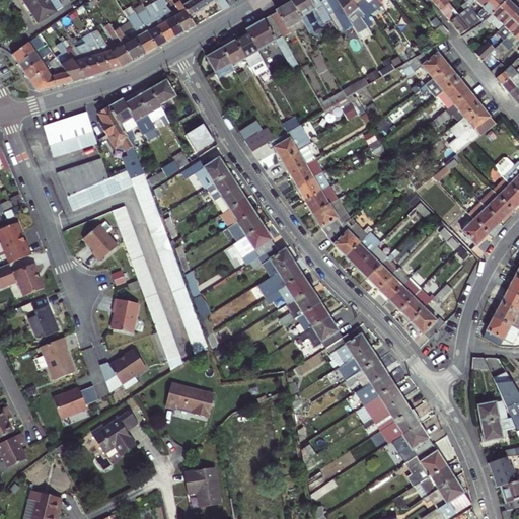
[(20,0),(28,9),(38,22),(61,5),(57,0),(20,0)]
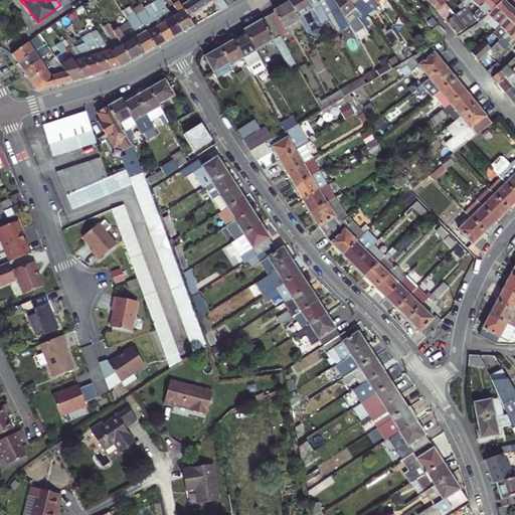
[(172,16),(166,8),(163,3),(161,0),(155,0),(152,2),(163,21),(173,36),(177,34),(182,31),(172,16)]
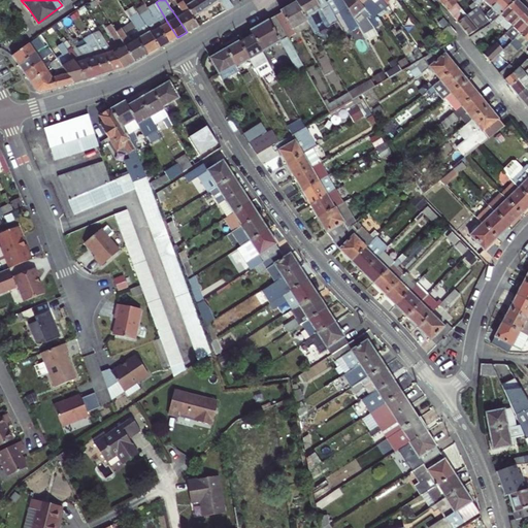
[(198,26),(193,18),(182,0),(173,0),(183,13),(176,17),(187,32),(191,30),(198,26)]
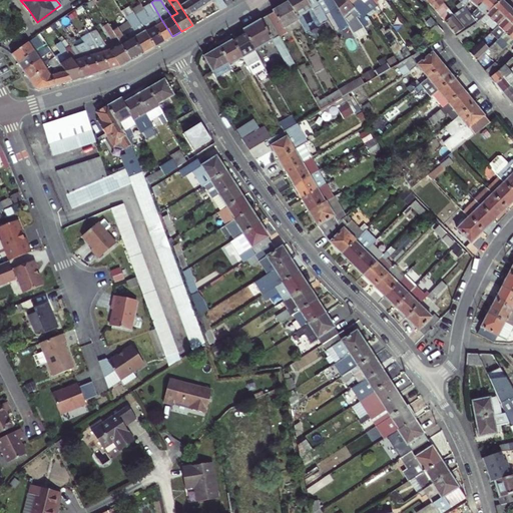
[(176,0),(187,17),(200,9),(213,0),(218,9),(225,5),(221,0),(176,0)]
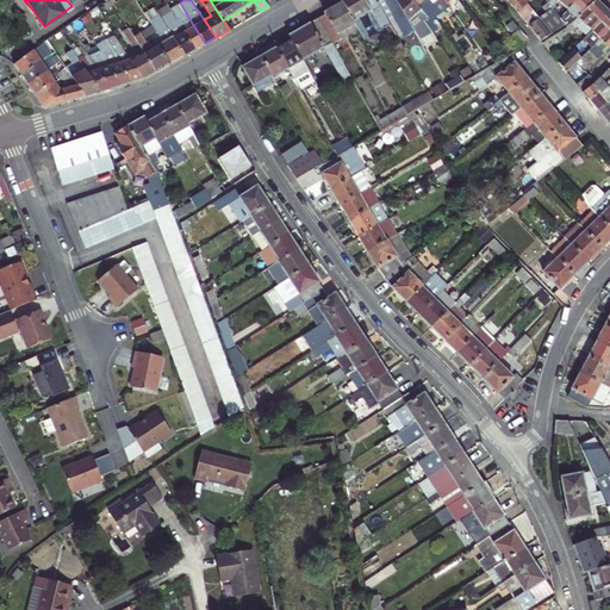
[(342,0),(338,2),(341,6),(356,33),(361,42),(387,27),(385,24),(371,0),(342,0)]
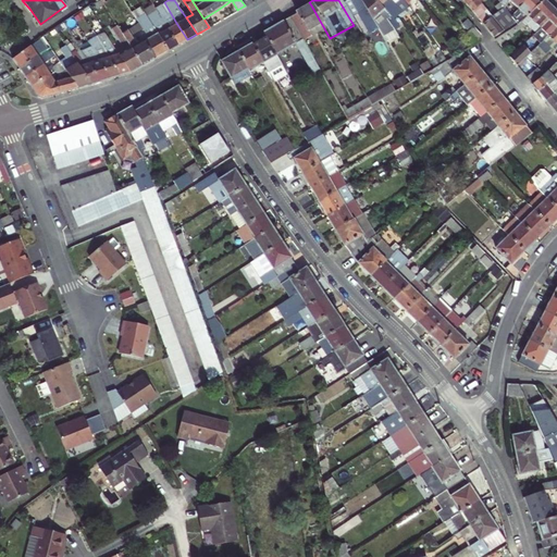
[(360,3),(358,0),(338,0),(351,22),(356,19),(363,32),(373,26),(360,3)]
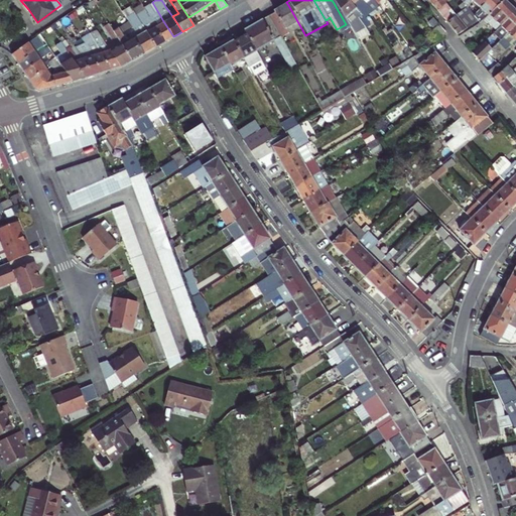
[(337,0),(334,3),(346,24),(348,28),(351,25),(346,19),(355,11),(345,0),(337,0)]
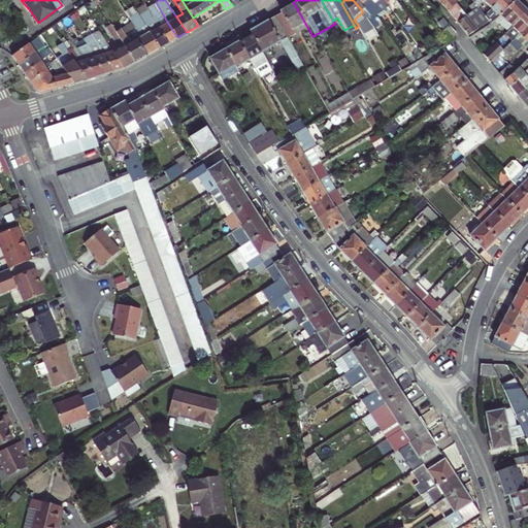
[(353,0),(363,11),(367,17),(364,21),(369,28),(373,25),(371,21),(377,15),(380,12),(376,9),(374,6),(368,0),(353,0)]
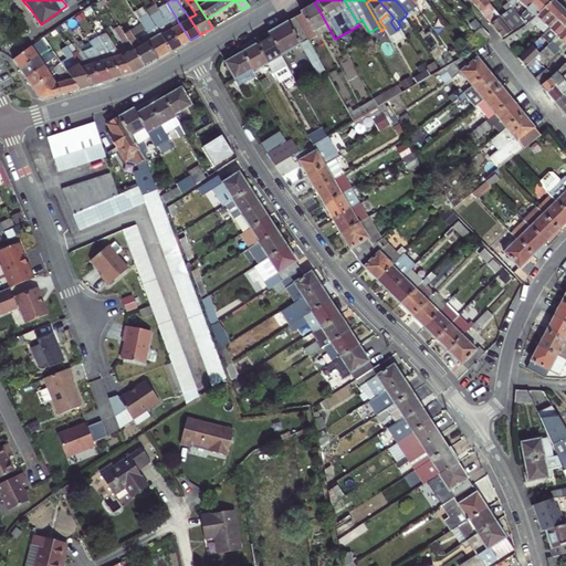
[(478,11),(486,3),(490,0),(472,0),(470,3),(473,7),(478,11)]
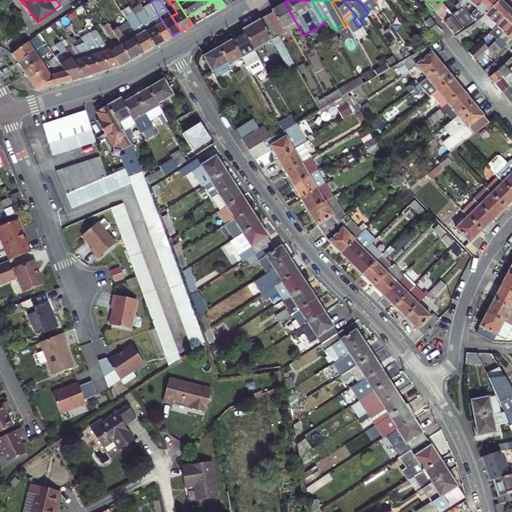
[(443,0),(440,3),(450,15),(453,12),(448,5),(443,0)]
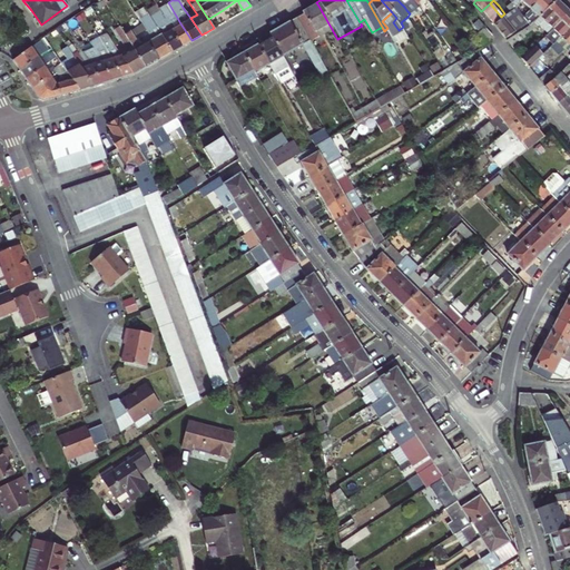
[(504,13),(512,7),(508,2),(505,0),(499,6),(504,13)]
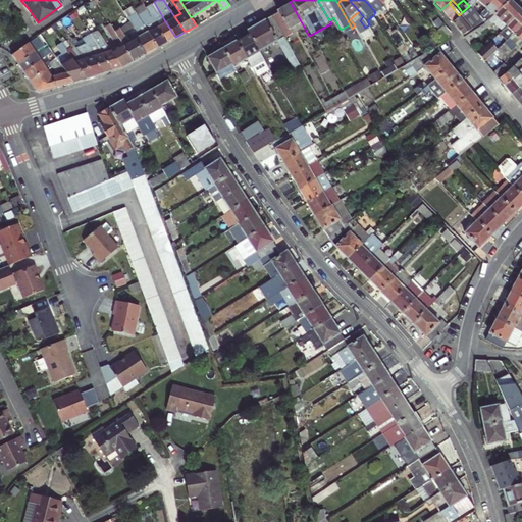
[(488,0),(490,1),(490,0),(473,0),(469,6),(475,14),(483,8),(480,6),(485,0),(488,0)]
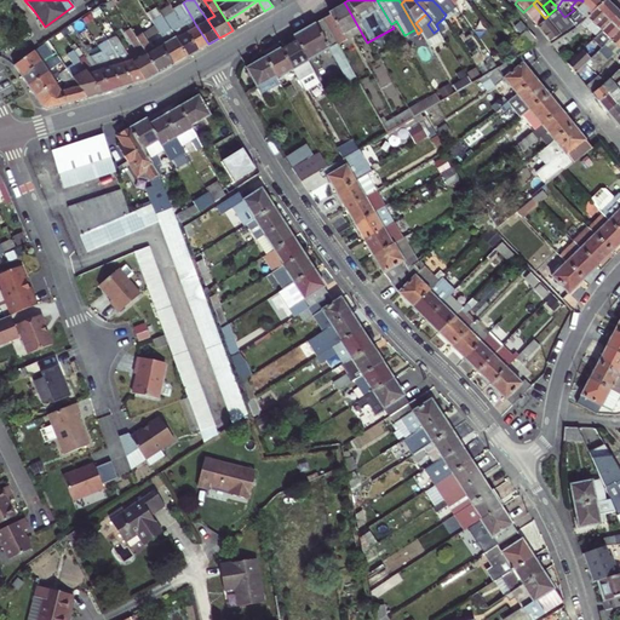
[(583,0),(583,1),(580,0),(577,0),(570,7),(574,10),(583,19),(586,17),(602,0),(583,0)]
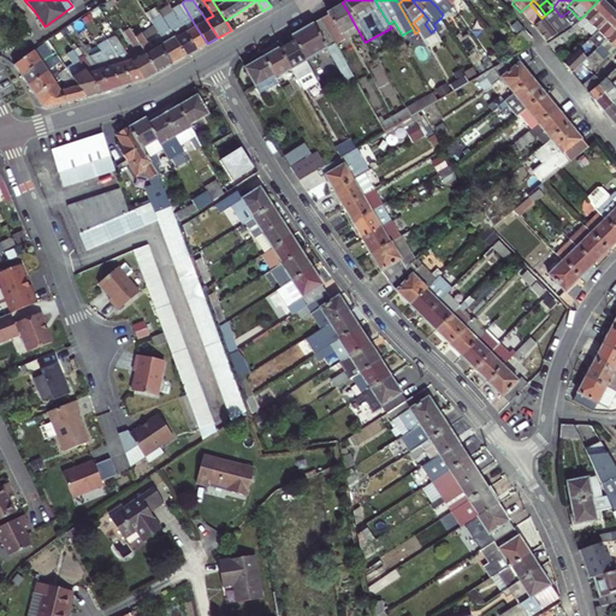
[(586,19),(597,30),(615,12),(602,0),(598,0),(582,17),(579,19),(575,22),(578,25),(586,19)]
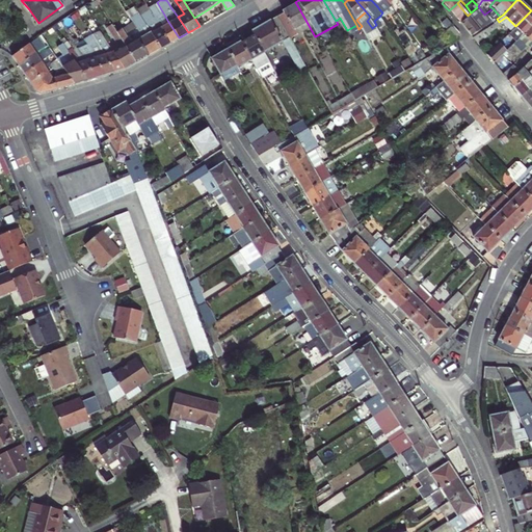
[(457,3),(449,10),(454,17),(459,23),(468,16),(457,3)]
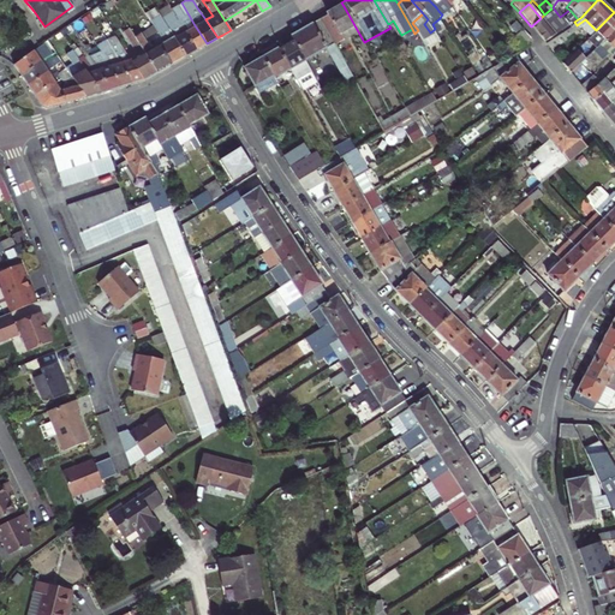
[(327,18),(318,23),(333,48),(341,43),(339,37),(352,30),(354,35),(359,34),(344,6),(330,13),(326,16),(327,18)]
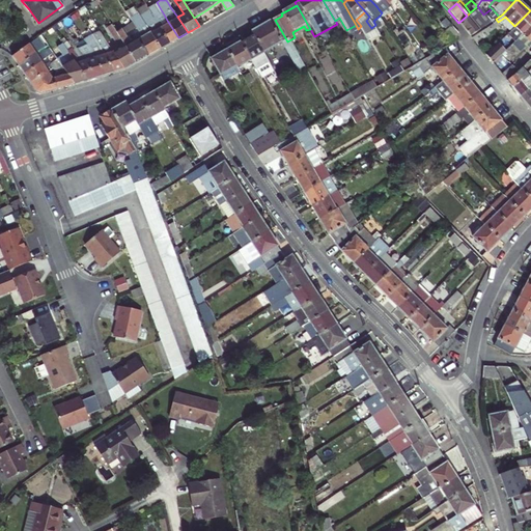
[(467,16),(458,23),(464,29),(470,35),(488,22),(483,15),(477,6),(470,12),(467,16)]
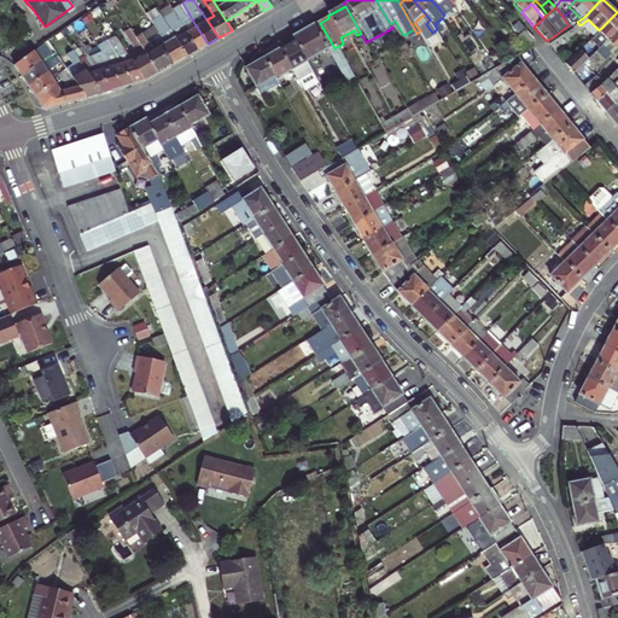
[(173,31),(161,13),(158,9),(152,12),(168,39),(161,44),(172,63),(179,59),(187,54),(175,36),(173,31)]
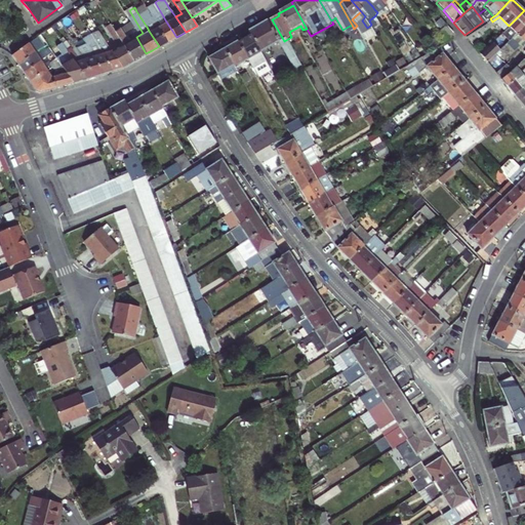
[(140,9),(136,11),(147,27),(150,24),(140,9)]
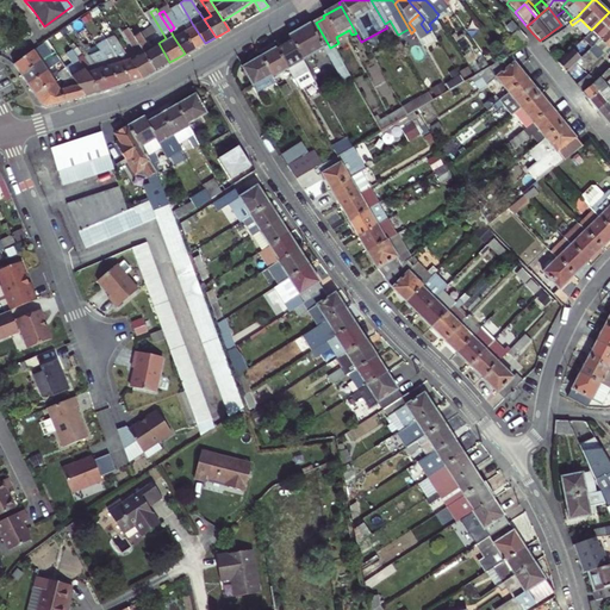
[(582,58),(601,39),(609,29),(609,13),(609,12),(591,30),(586,35),(591,39),(578,55),(582,58)]
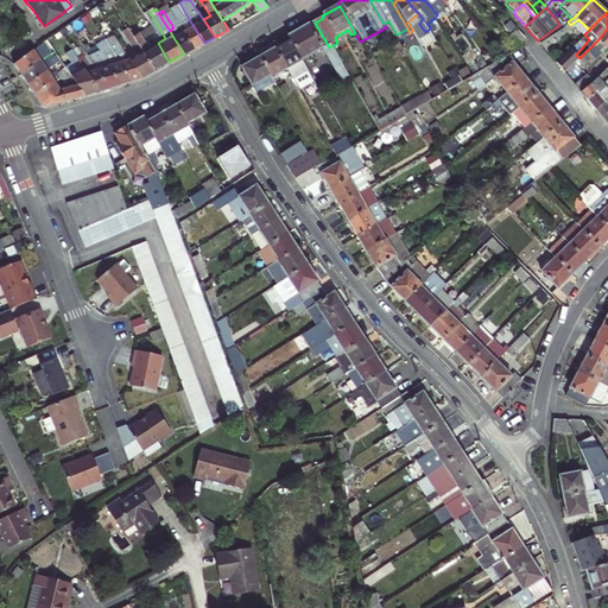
[(146,14),(144,16),(137,20),(151,44),(147,46),(133,21),(127,25),(130,30),(154,69),(156,69),(163,65),(169,62),(158,43),(154,38),(158,36),(146,14)]
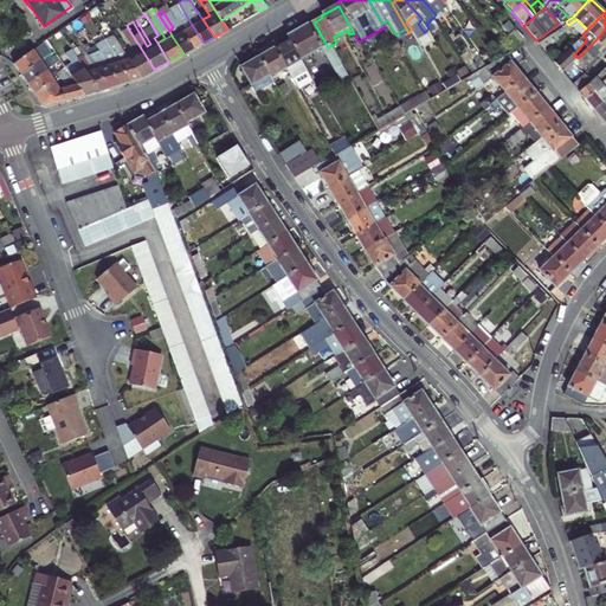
[(289,42),(301,63),(321,52),(335,76),(342,72),(328,47),(314,23),(298,31),(287,38),(289,42)]
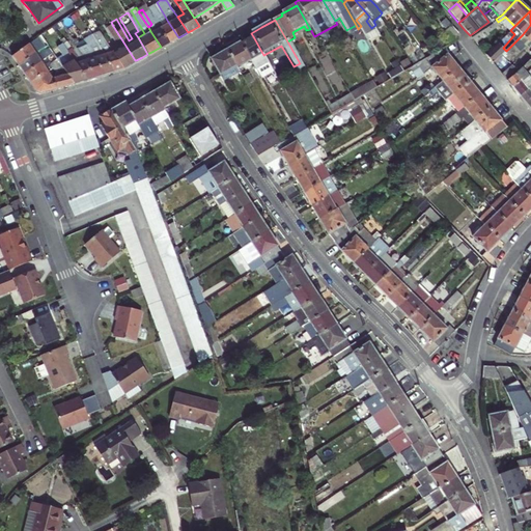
[(168,22),(160,26),(169,43),(173,40),(176,38),(178,37),(168,22)]
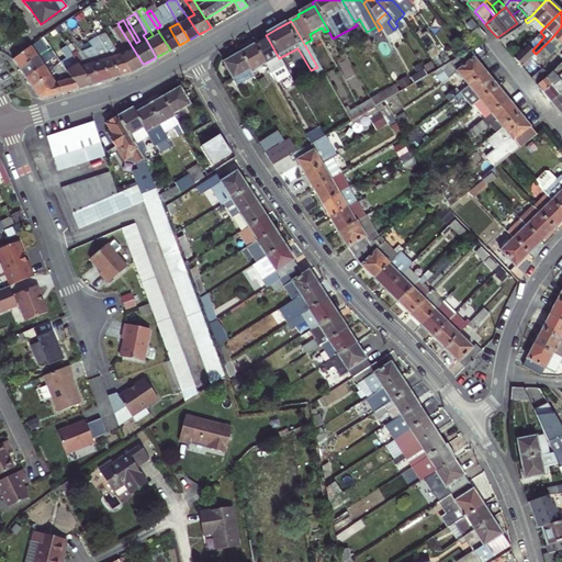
[(128,72),(131,70),(119,52),(103,27),(96,34),(122,75),(126,72),(128,72)]
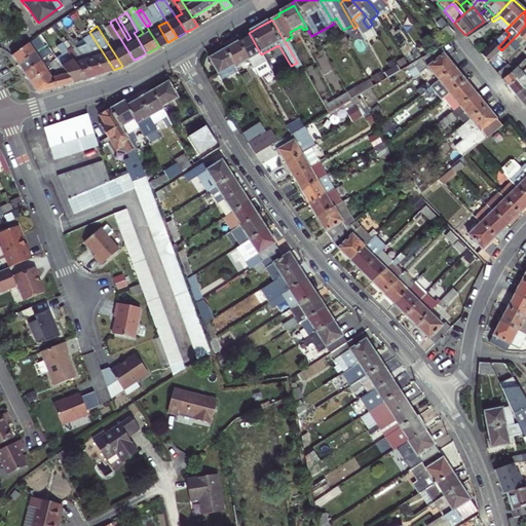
[(111,48),(122,66),(127,64),(134,60),(112,26),(109,28),(113,33),(111,34),(118,45),(111,48)]
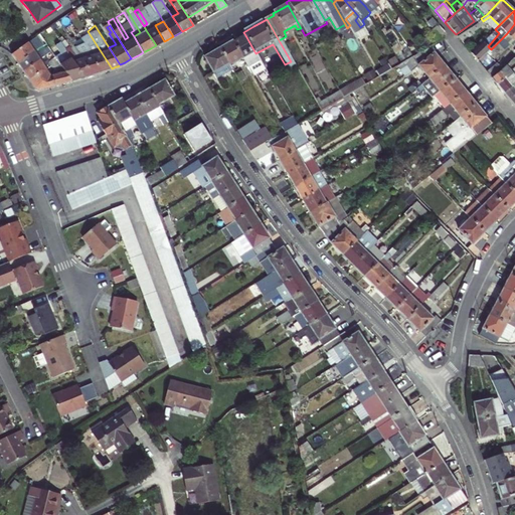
[(155,25),(146,30),(156,45),(160,43),(164,41),(155,25)]
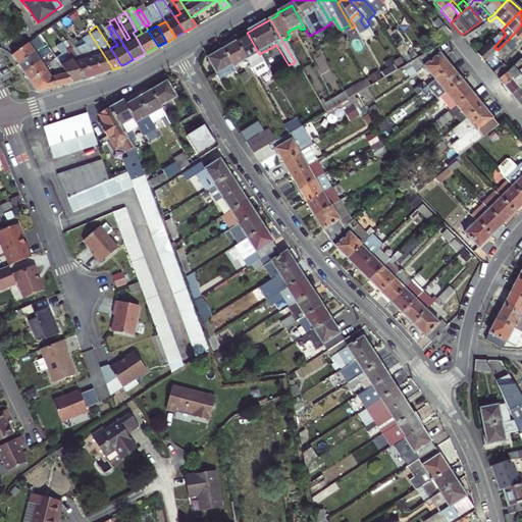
[(442,25),(431,35),(439,45),(444,43),(450,39),(450,35),(442,25)]
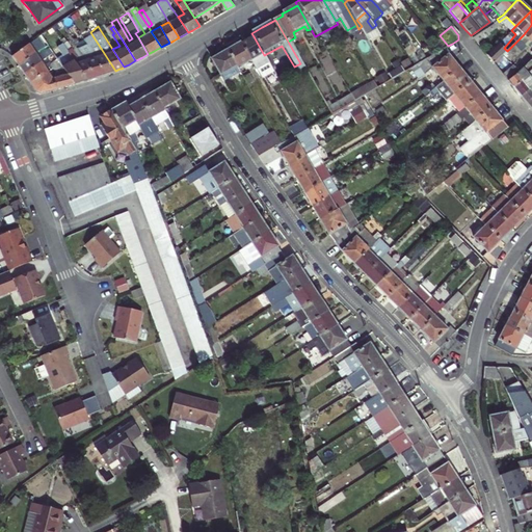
[(484,29),(473,37),(477,44),(488,34),(484,29)]
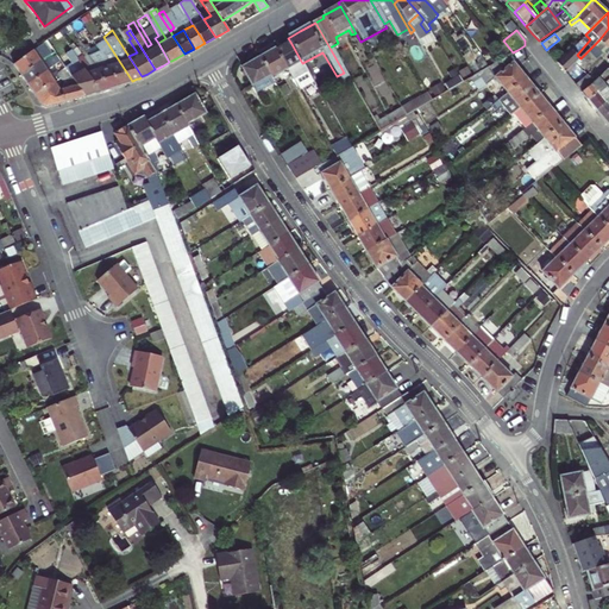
[(104,37),(93,42),(107,63),(120,85),(127,82),(132,81),(104,37)]
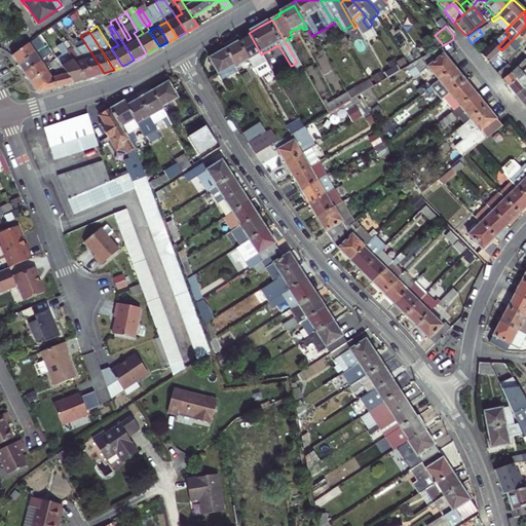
[(47,43),(41,34),(37,37),(43,46),(47,43)]
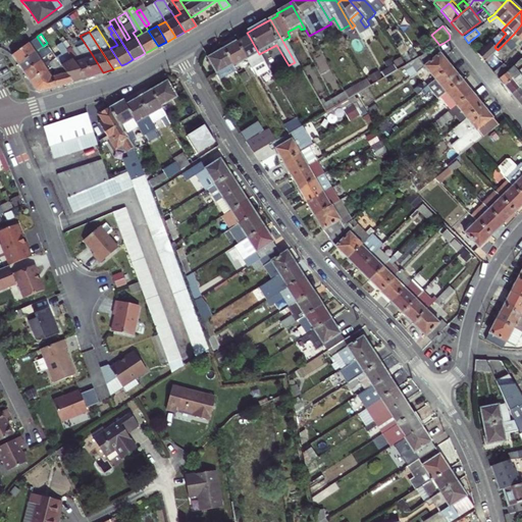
[(243,39),(236,43),(246,61),(251,70),(264,63),(259,54),(249,36),(243,39)]
